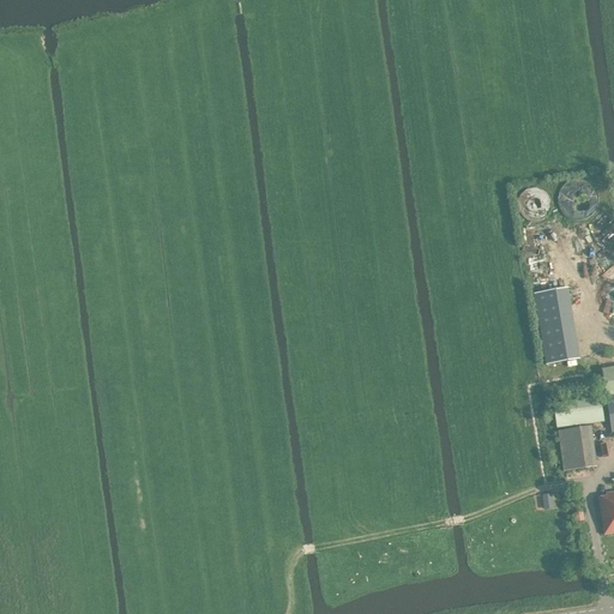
[(567,216),(597,210),(591,180),(573,184),(575,188),(563,191),(567,216)]
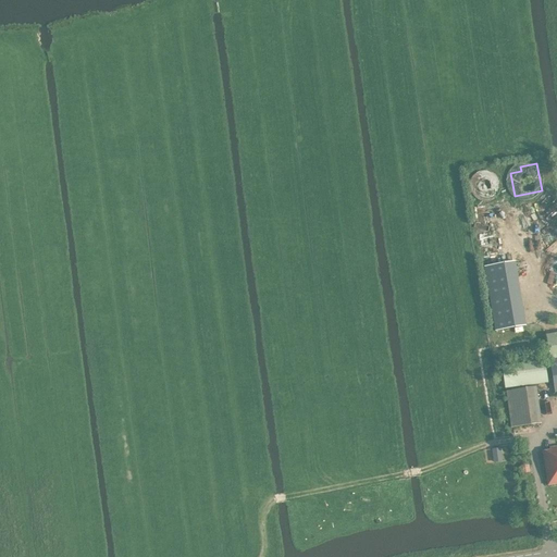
[(515,261),(484,267),(496,331),(525,325),(515,261)]
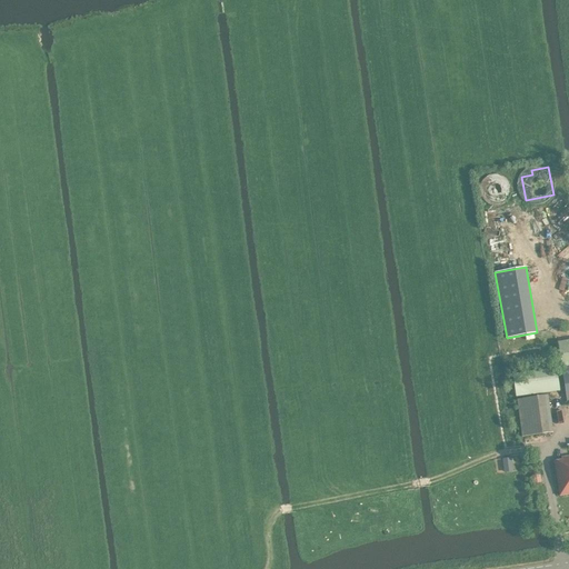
[(515,397),(559,390),(556,368),(512,373),(515,397)]
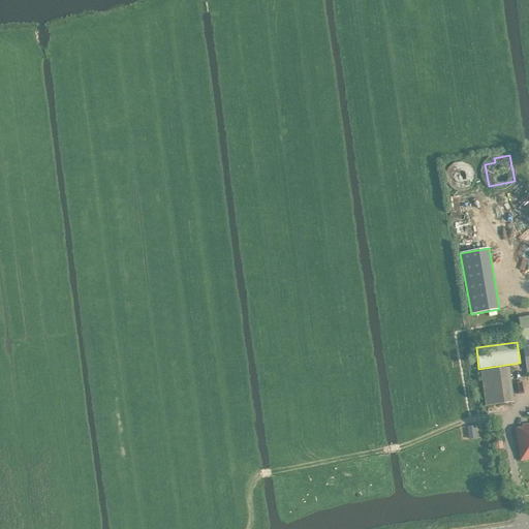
[(508,367),(484,371),(487,396),(511,392),(508,367)]
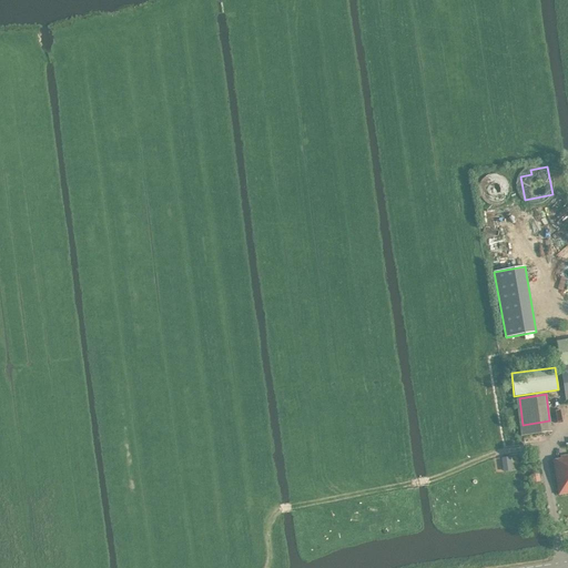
[(462,455),(469,454),(468,443),(460,444),(462,455)]
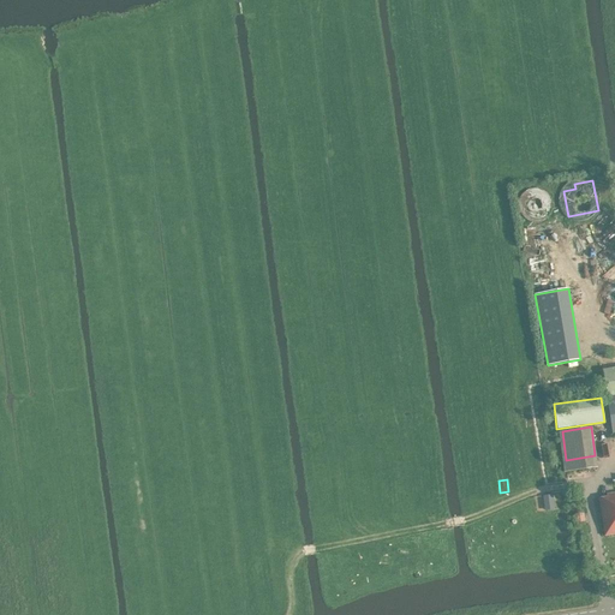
[(598,497),(601,514),(602,519),(604,536),(614,533),(614,491),(605,493),(607,496),(598,497)]
